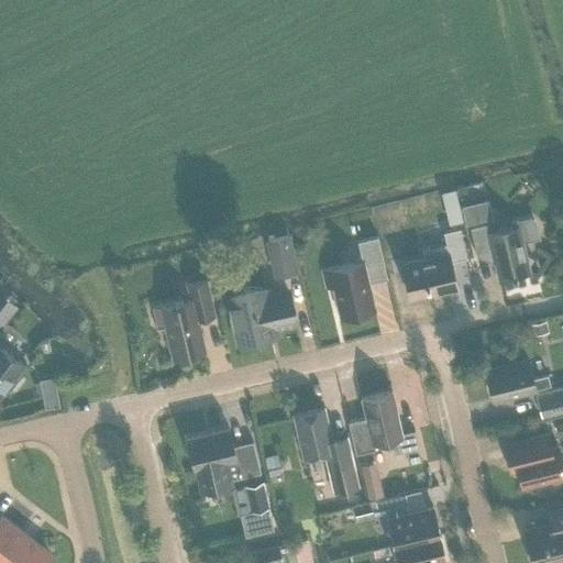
[(474,203),(462,207),(466,225),(478,222),(474,203)]
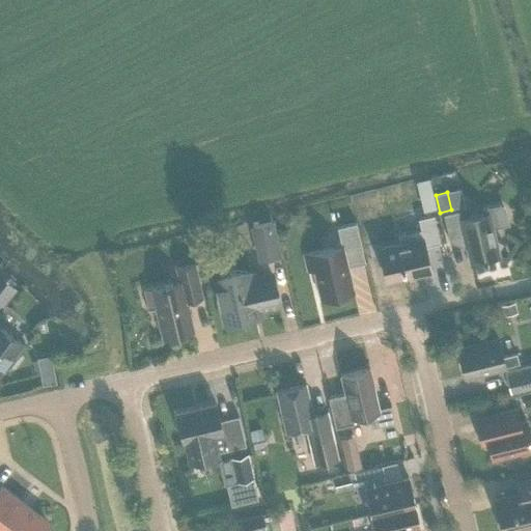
[(482,215),(460,220),(458,212),(443,216),(450,244),(465,241),(470,264),(499,255),(498,251),(502,245),(496,240),(493,229),(509,225),(505,207),(500,204),(481,208),(482,215)]
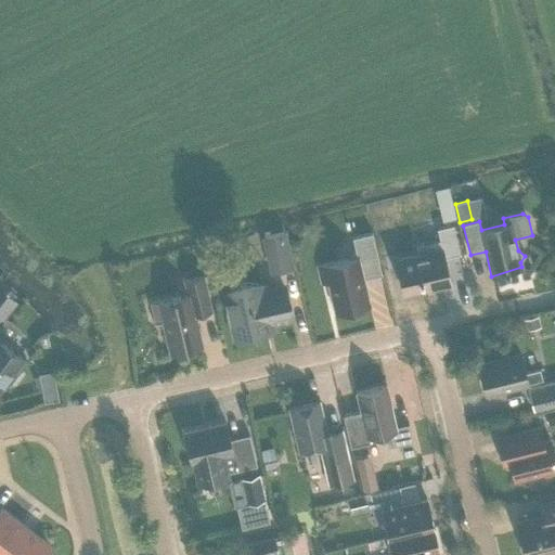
[(416,246),(418,256),(396,261),(404,295),(434,288),(434,289),(451,286),(444,258),(460,255),(453,226),(437,229),(439,241),(416,246)]
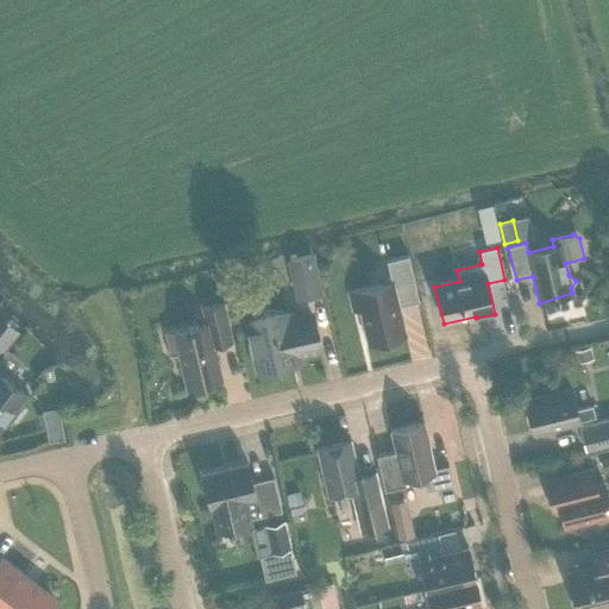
[(314,255),(287,261),(297,301),(324,295),(314,255)]
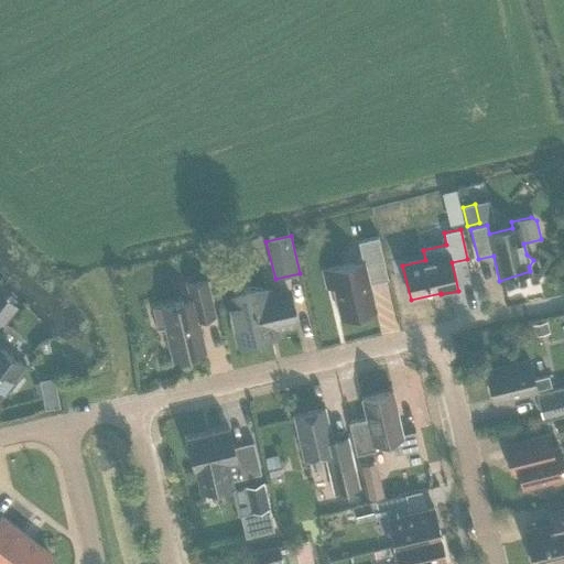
[(333,288),(340,318),(376,310),(369,283),(388,279),(378,238),(358,242),(362,261),(322,271),(326,290),(333,288)]
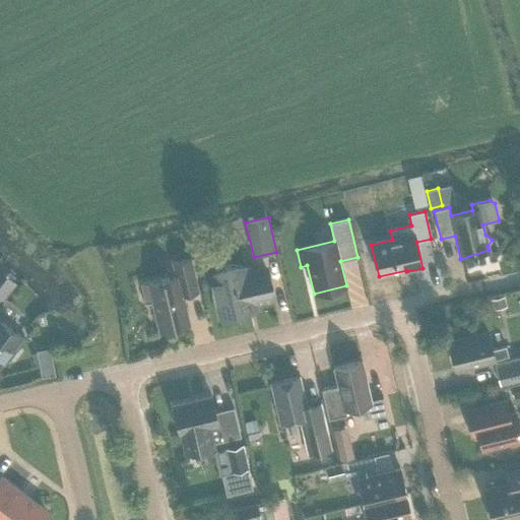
[(152,303),(159,330),(189,323),(182,295),(197,290),(190,259),(174,263),(177,277),(141,285),(145,303),(144,303),(144,305),(152,303)]
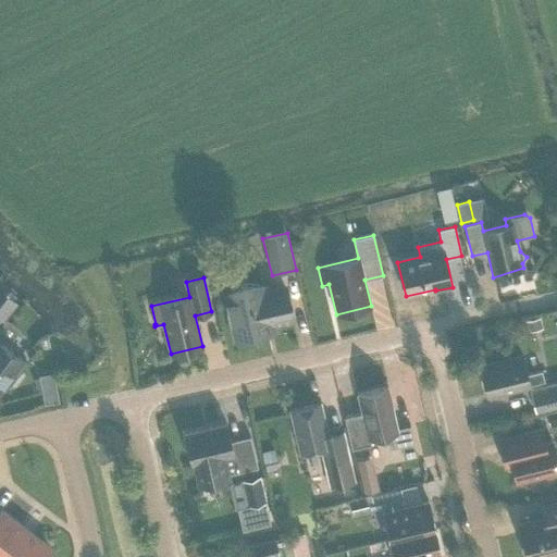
[(227,296),(237,338),(273,330),(271,323),(292,318),(285,289),(264,294),(262,287),(243,284),(227,296)]
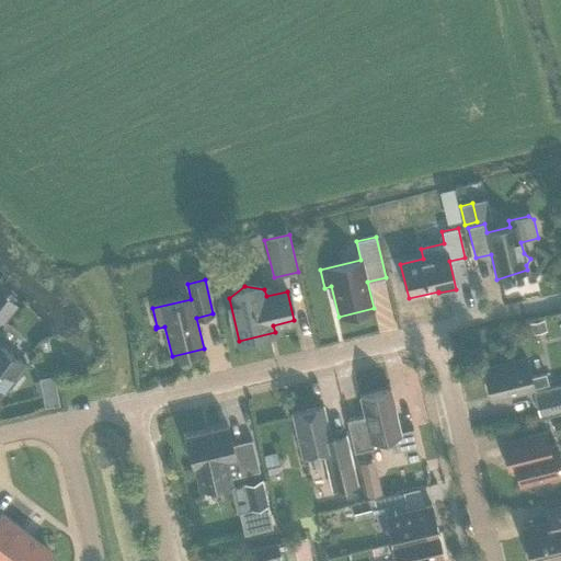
[(545,320),(529,323),(533,334),(547,331),(545,320)]
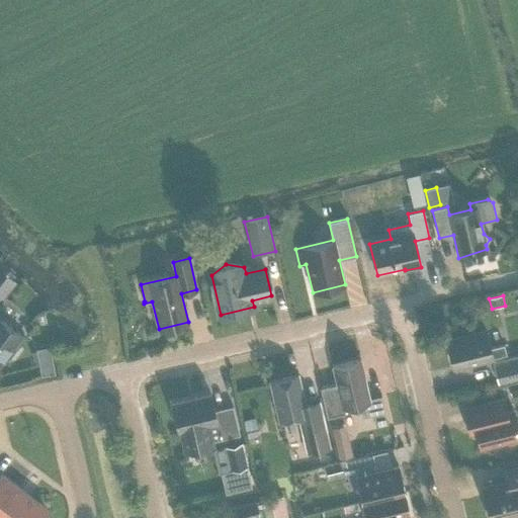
[(0,362),(3,359),(5,361),(15,349),(12,347),(21,336),(0,319),(0,362)]
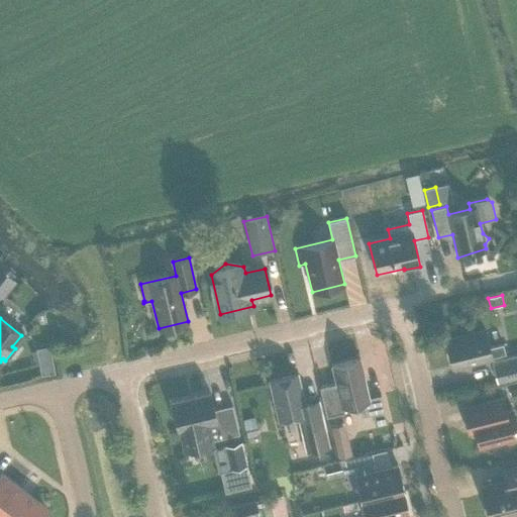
[(485,331),(445,340),(452,367),(505,353),(503,344),(489,347),(485,331)]
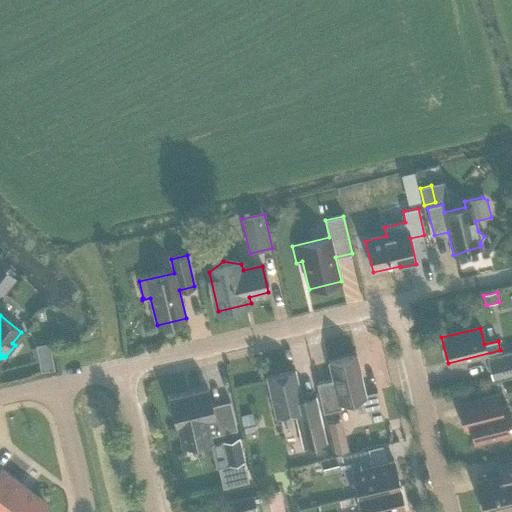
[(49,343),(36,346),(41,372),(55,369),(49,343)]
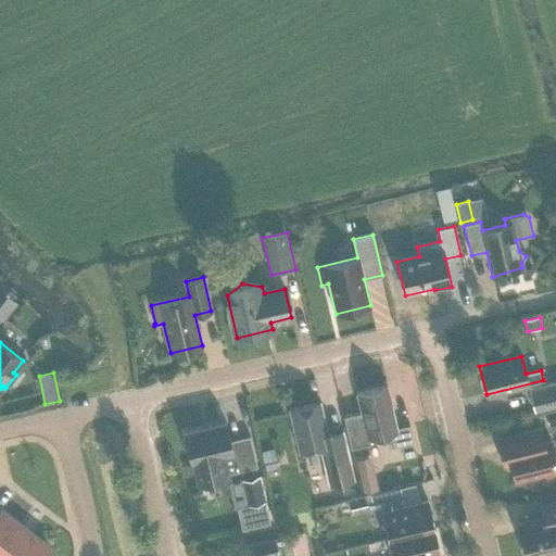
[(555,383),(530,390),(535,413),(555,406),(555,383)]
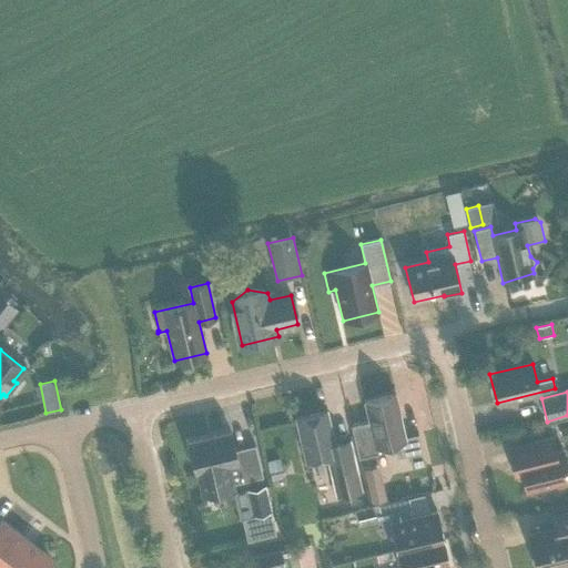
[(395,395),(365,403),(369,422),(351,426),(358,459),(378,454),(377,447),(394,444),(397,457),(408,455),(412,468),(426,465),(418,434),(405,437),(395,395)]
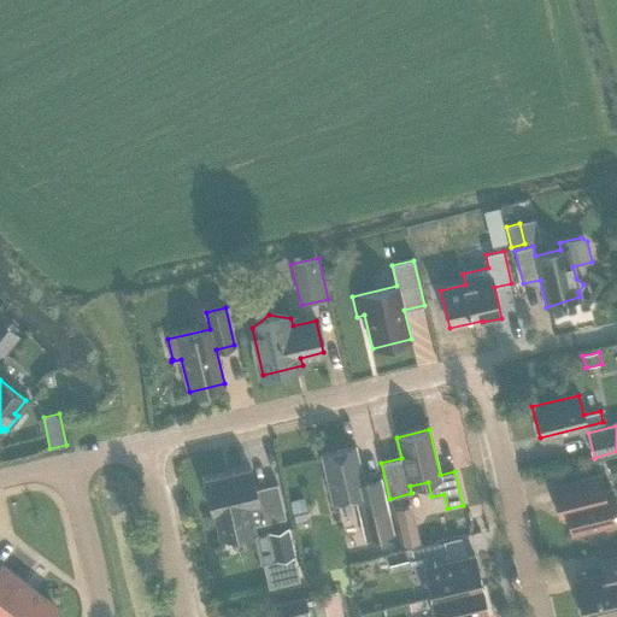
[(322,454),(333,503),(356,497),(365,540),(393,533),(380,479),(363,482),(356,447),(322,454)]
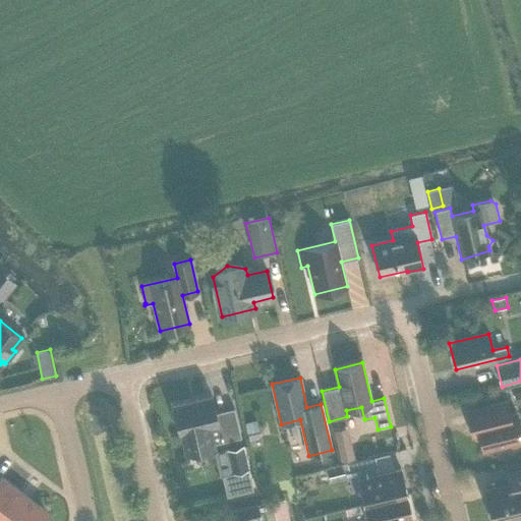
[(212,398),(172,407),(184,456),(216,449),(215,444),(241,438),(234,409),(216,413),(212,398)]
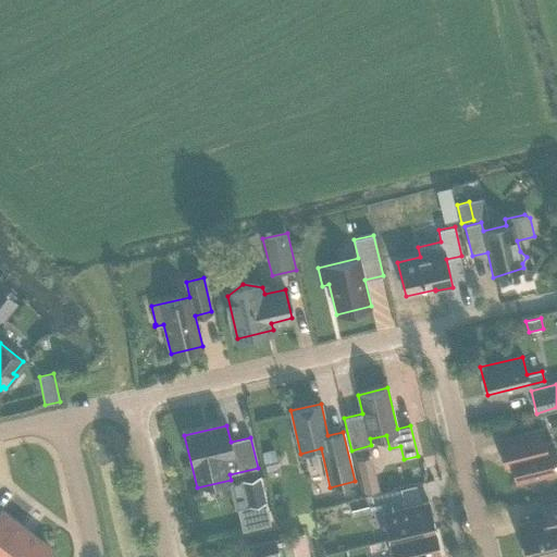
[(556,472),(556,462),(552,442),(545,443),(541,429),(498,440),(504,461),(510,459),(517,483),(544,475),(547,478),(554,477),(556,472)]
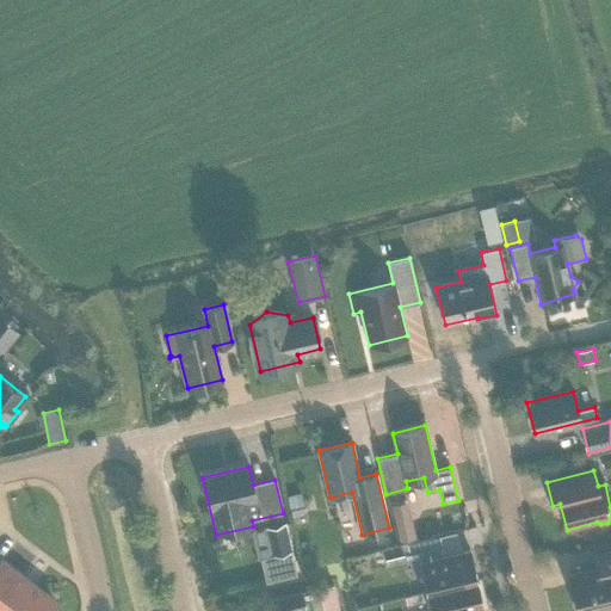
[(302,494),(288,497),(292,517),(306,513),(302,494)]
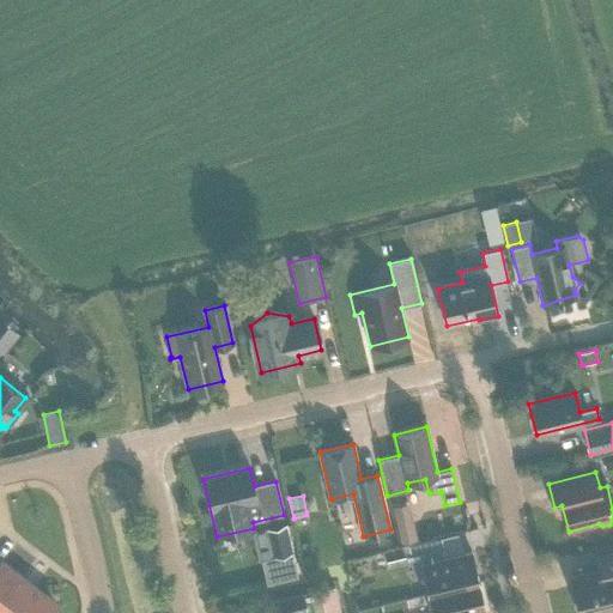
[(412,519),(396,522),(401,544),(413,540),(417,540),(412,519)]
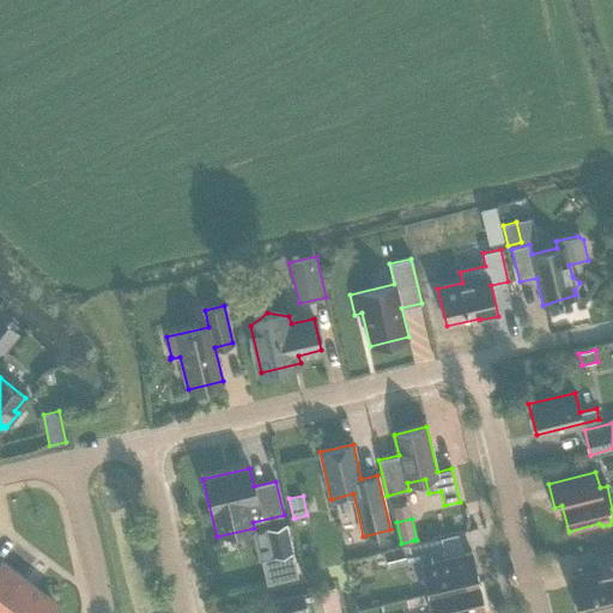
[(265,528),(271,556),(291,552),(285,523),(265,528)]
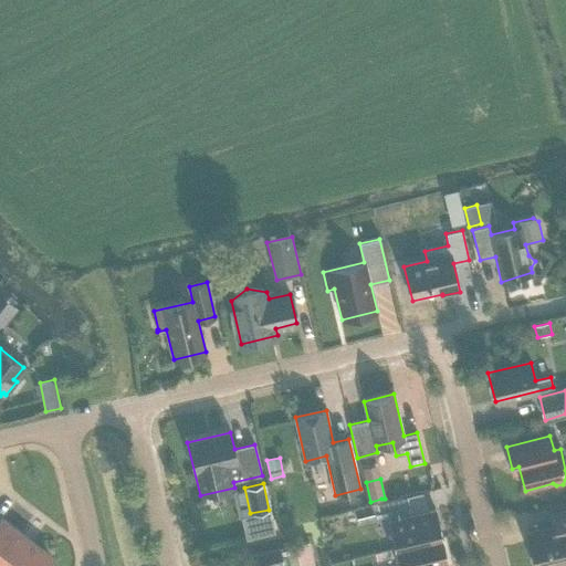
[(395,547),(395,548),(443,537),(442,536),(441,536),(436,510),(405,517),(399,496),(359,506),(363,521),(370,519),(370,520),(388,515),(396,547),(395,547)]
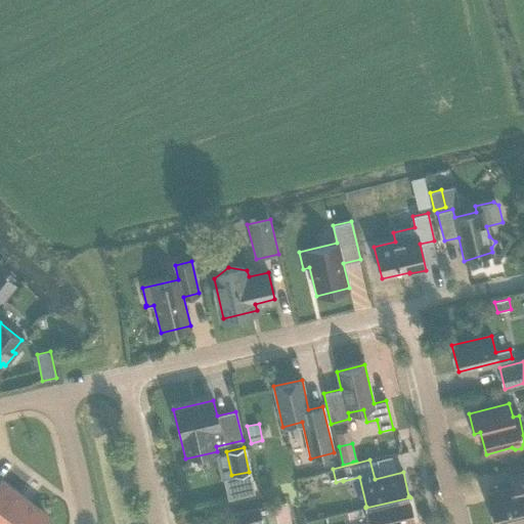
[(516,488),(488,494),(495,523),(523,523),(523,473),(513,476),(516,488)]
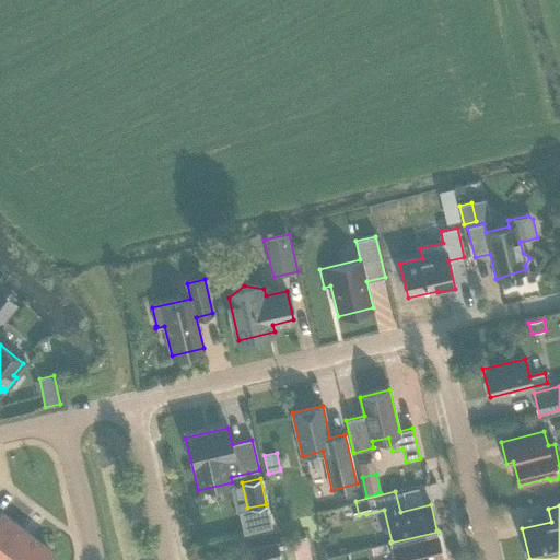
[(0,517),(0,559),(3,559),(25,534),(2,515),(0,517)]
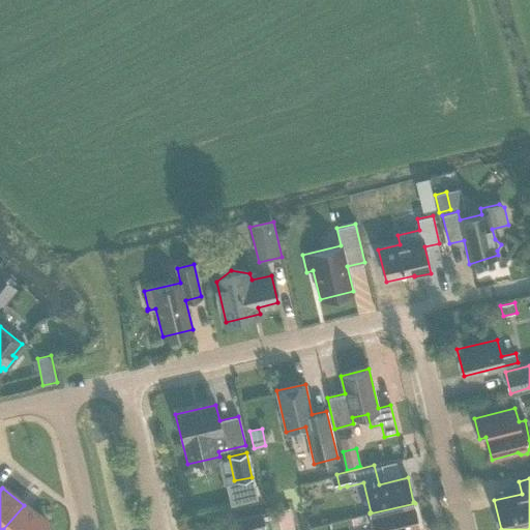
[(414,504),(415,504),(415,503),(370,513),(370,514),(371,514),(374,529),(416,529),(419,529),(414,504)]
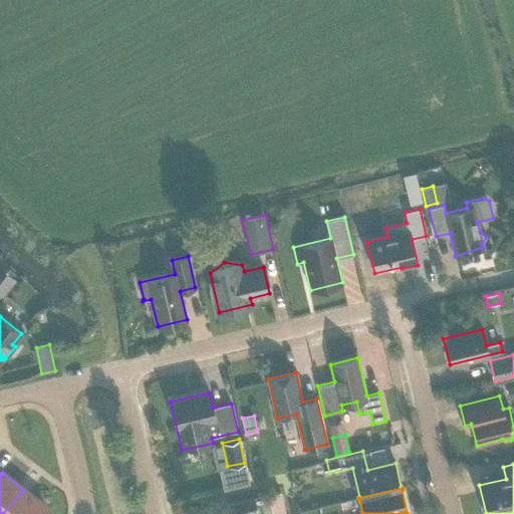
[(23,490),(3,513),(38,513),(45,506),(23,490)]
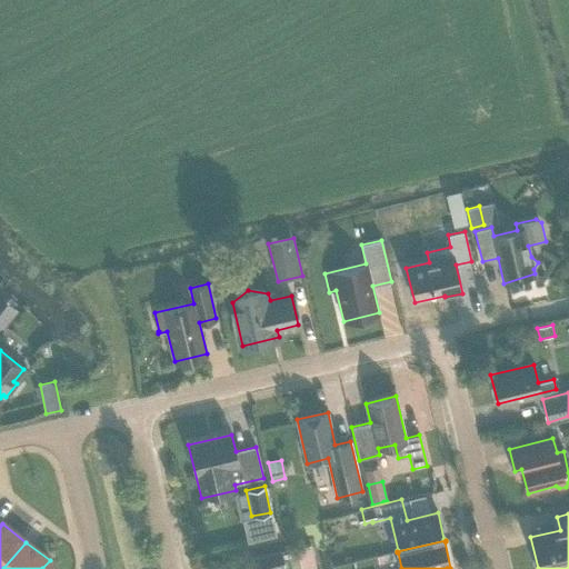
[(311,545),(297,548),(298,555),(312,551),(311,545)]
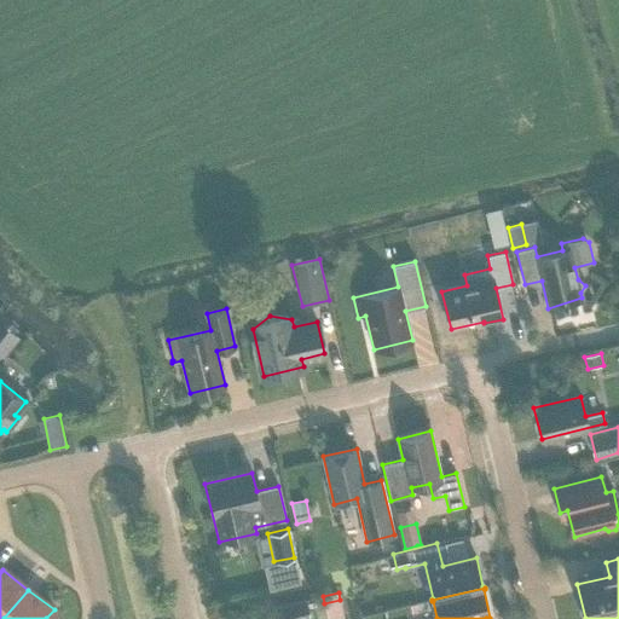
[(308,618),(308,617),(319,614),(314,597),(272,607),(273,618),(308,618)]
